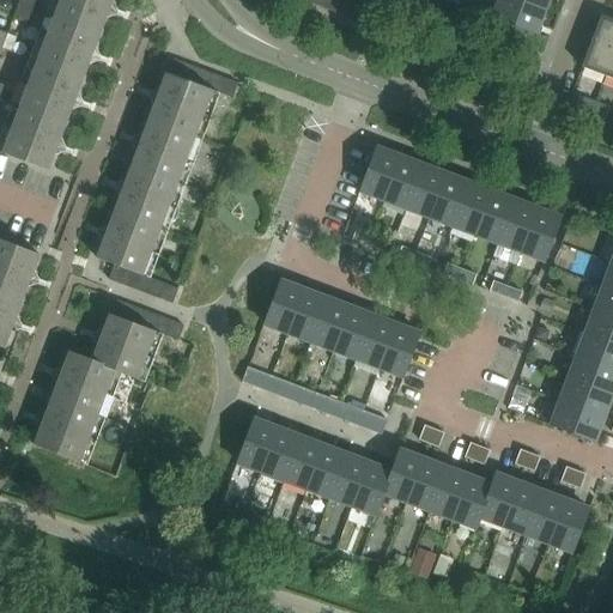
[(48,171),(87,66),(113,0),(60,0),(2,155),(48,171)]
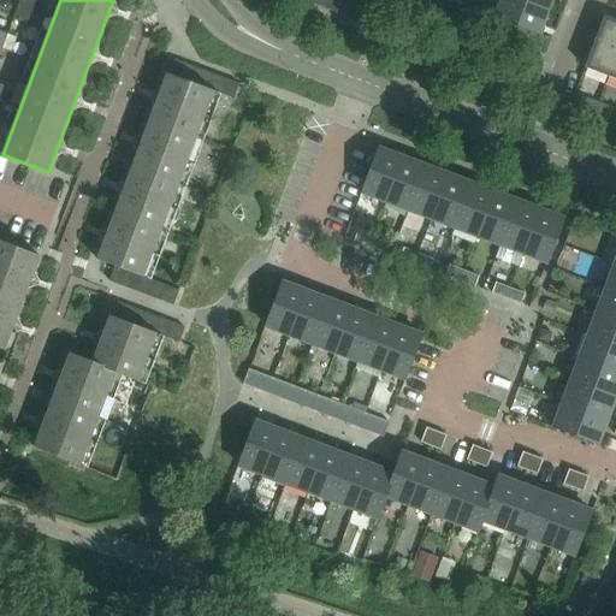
[(344,0),(301,0),(348,18),(353,4),(344,0)]
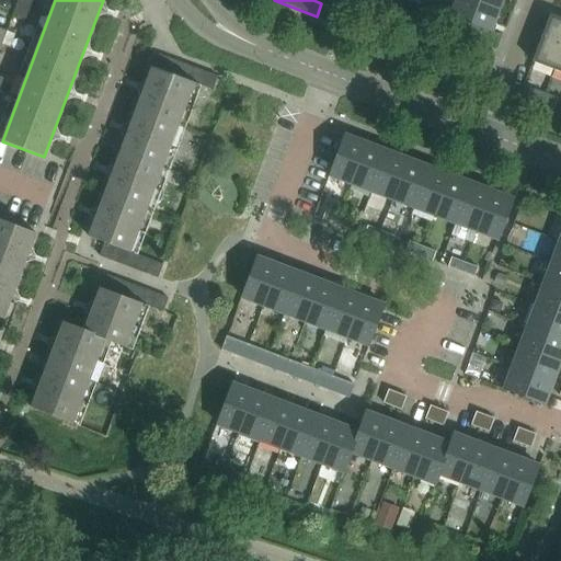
[(492,24),(497,10),(470,0),(457,0),(450,18),(435,11),(430,24),(456,34),(461,21),(492,33),(495,25),(492,24)]
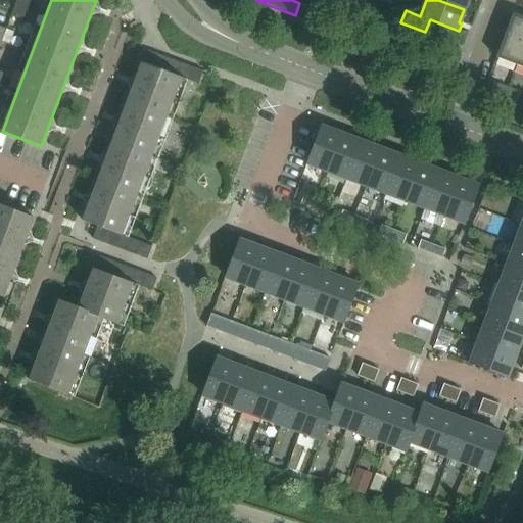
[(438,0),(464,9),(467,0),(438,0)]
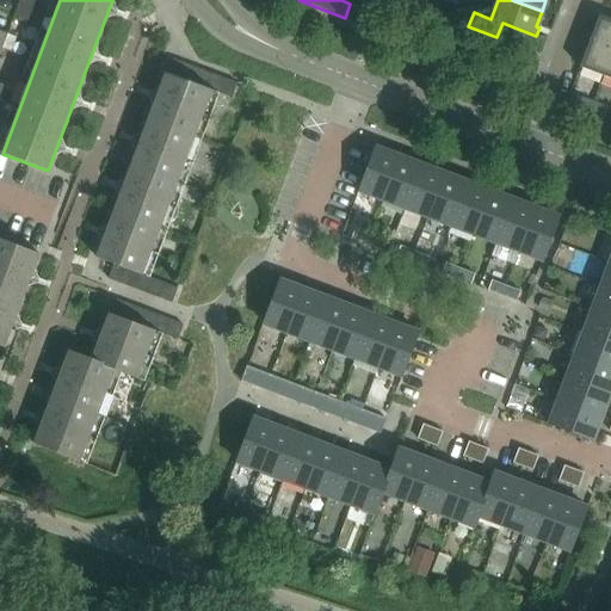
[(29,22),(34,8),(19,2),(14,16),(29,22)]
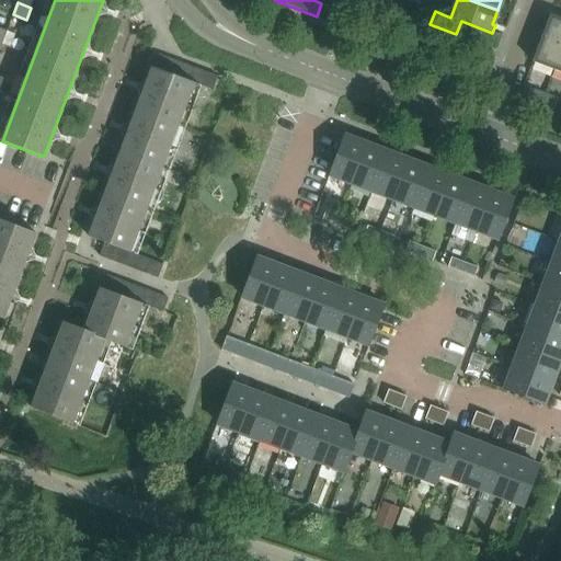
[(552,70),(560,47),(560,20),(550,15),(531,63),(552,70)]
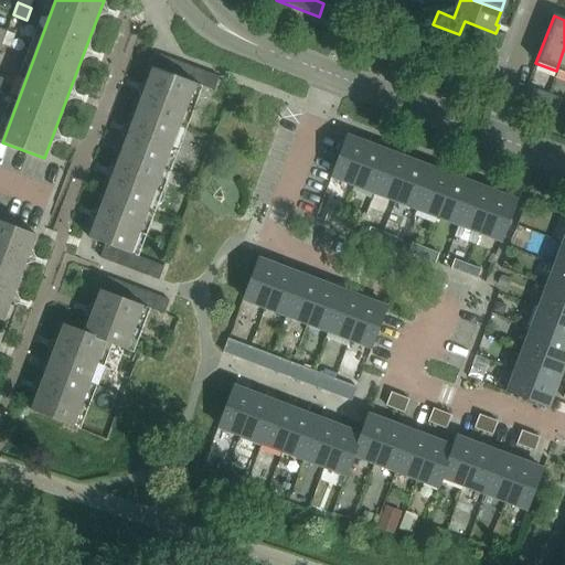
[(130,255),(195,84),(214,92),(219,77),(160,56),(156,70),(153,68),(89,240),(105,245),(100,258),(159,280),(163,267),(130,255)]
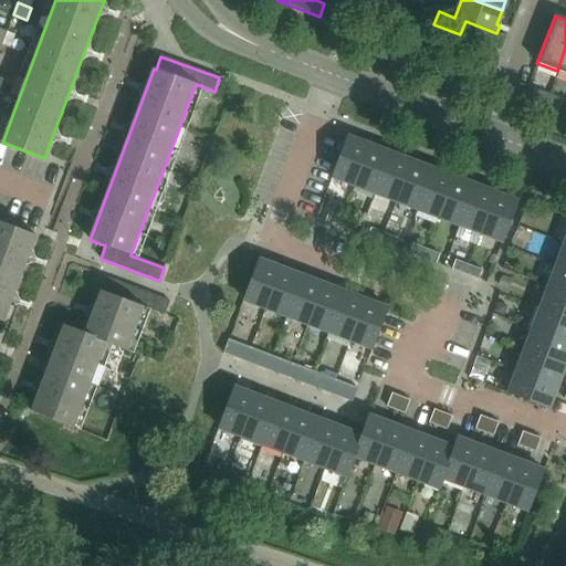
[(544,106),(548,95),(535,90),(531,101),(544,106)]
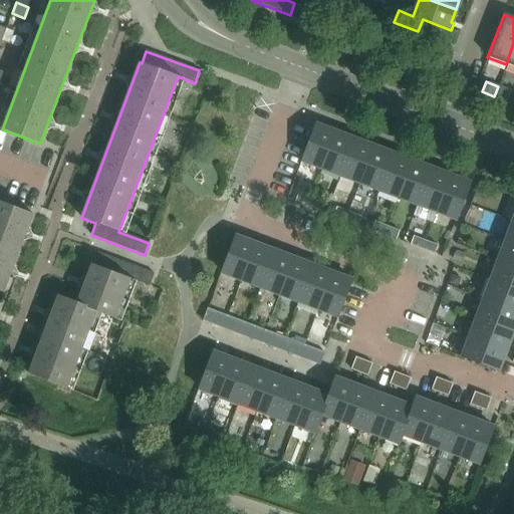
[(507,101),(511,91),(498,86),(494,96),(507,101)]
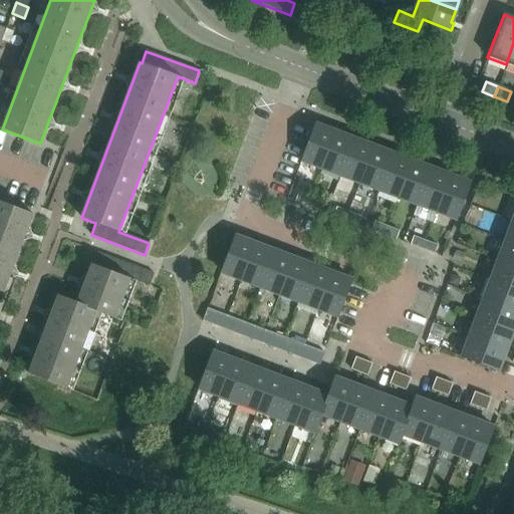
[(321,169),(336,131),(329,129),(329,131),(315,124),(301,161),(321,169)]
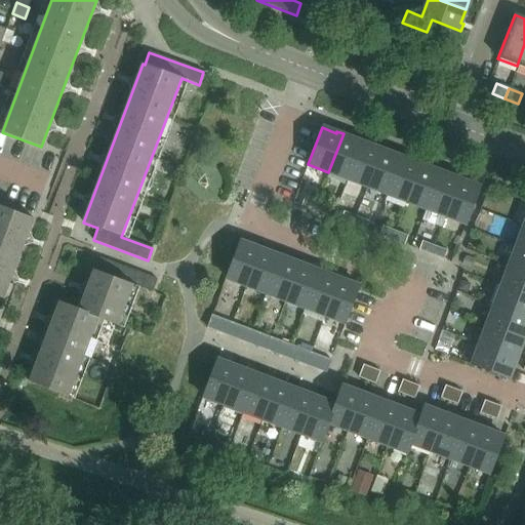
[(348,179),(362,143),(349,137),(350,135),(344,133),(328,172),(348,179)]
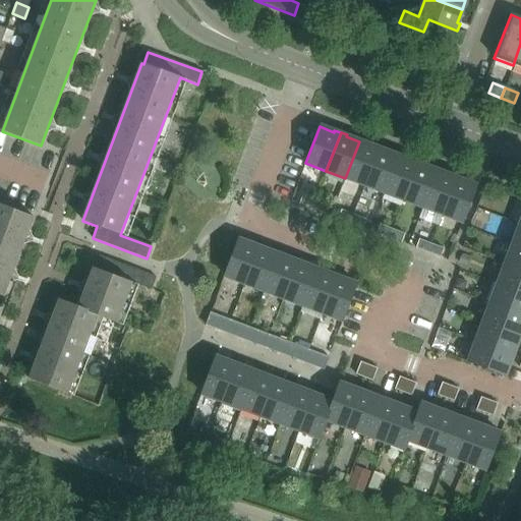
[(365,185),(380,147),(373,145),(372,147),(359,141),(345,178),(365,185)]
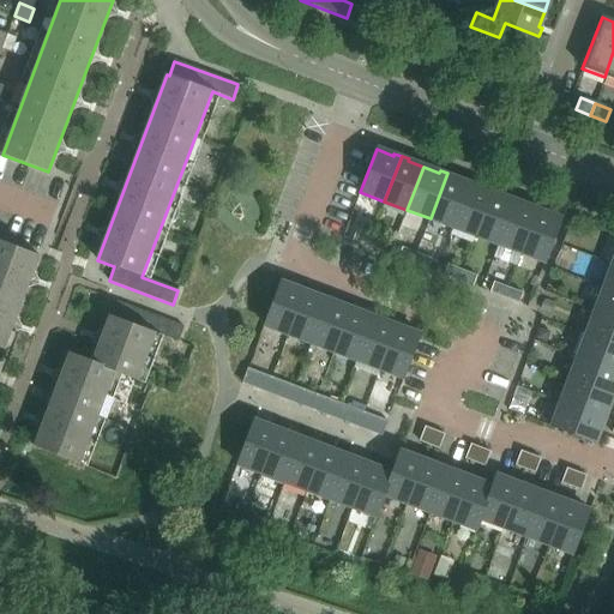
[(453,227),(469,185),(453,179),(455,176),(447,173),(431,218),(453,227)]
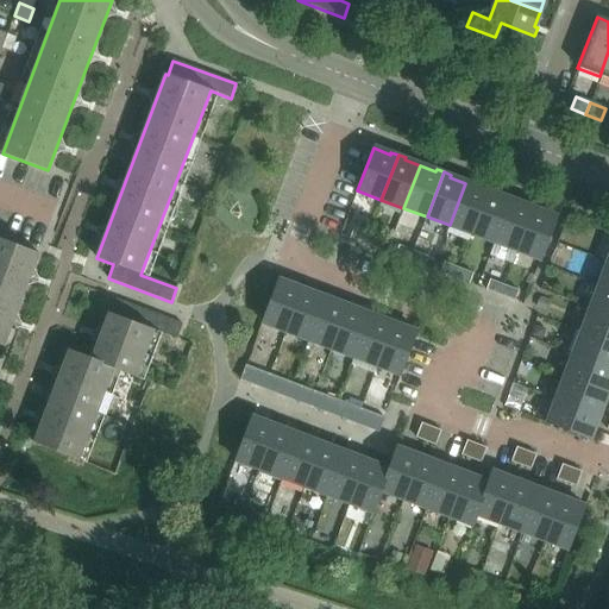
[(472,234),(489,189),(482,187),(481,189),(465,183),(450,225),(472,234)]
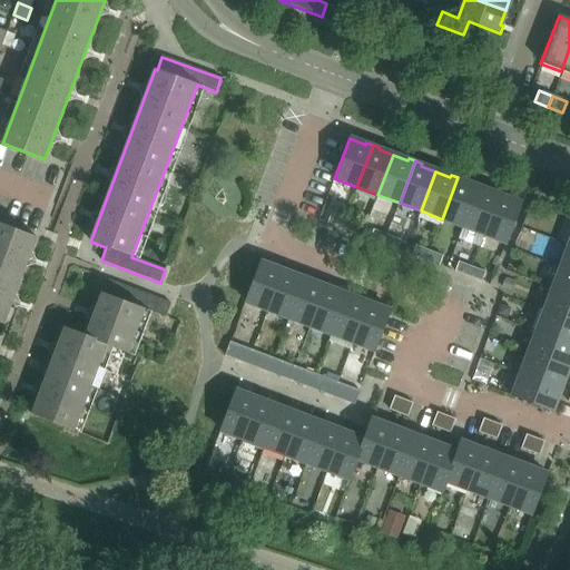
[(463,227),(478,187),(463,182),(464,179),(458,177),(442,219),(463,227)]
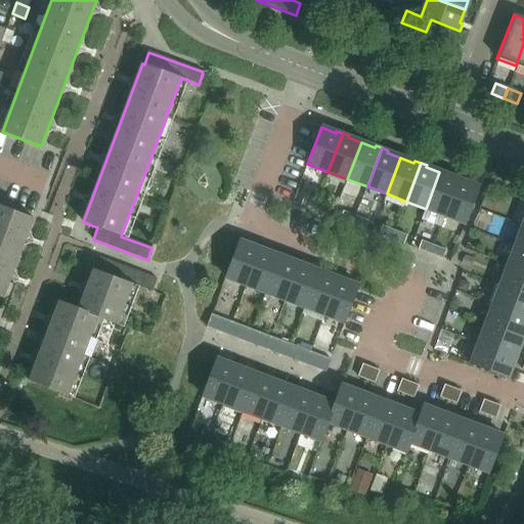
[(445,216),(460,177),(453,175),(452,177),(439,172),(426,209),(445,216)]
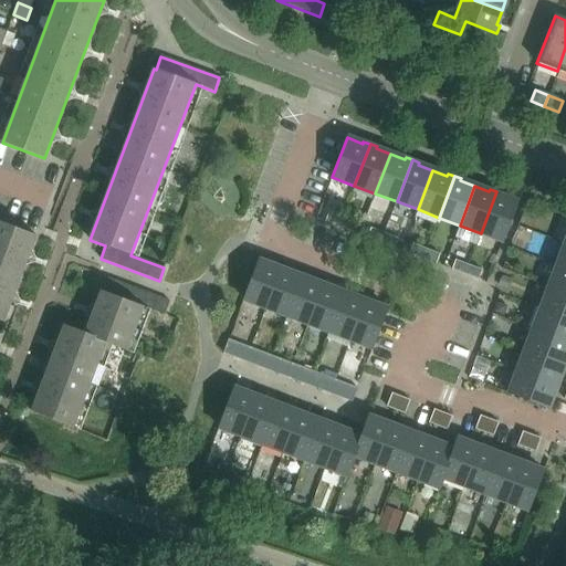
[(503,241),(517,202),(502,197),(503,195),(496,191),(481,233),(503,241)]
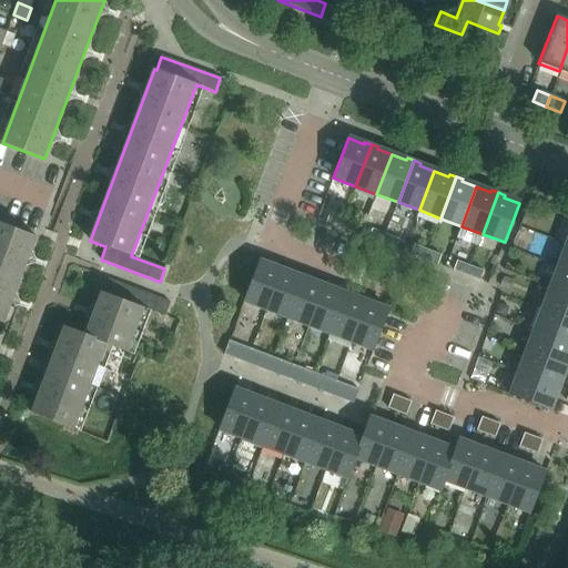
[(340,227),(343,219),(330,213),(326,223),(340,227)]
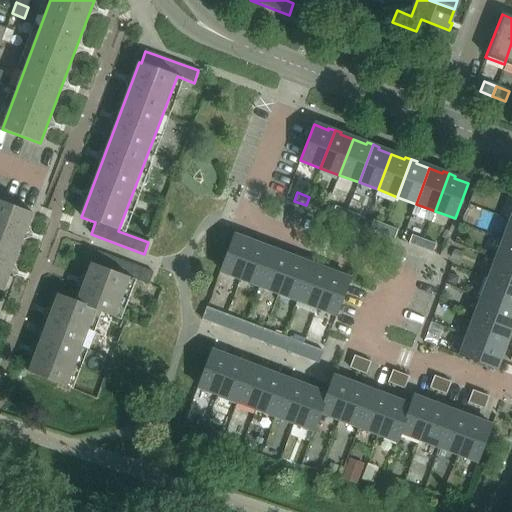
[(318,210),(321,201),(309,197),(306,205),(318,210)]
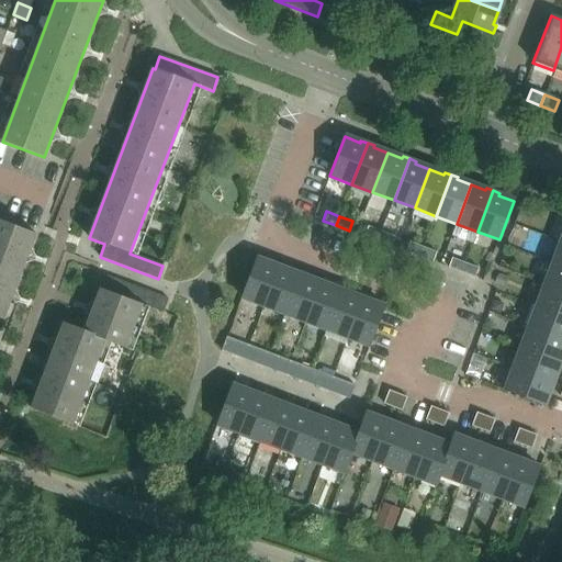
[(0,318),(3,321),(24,265),(36,235),(0,221),(0,318)]
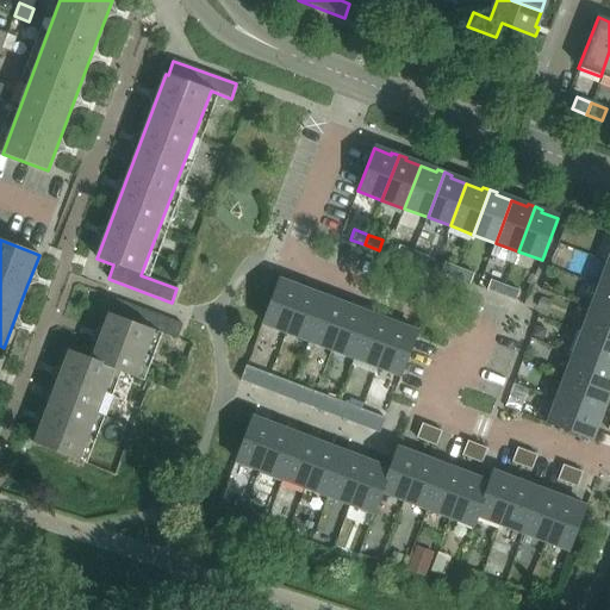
[(410,262),(414,251),(400,247),(396,256),(410,262)]
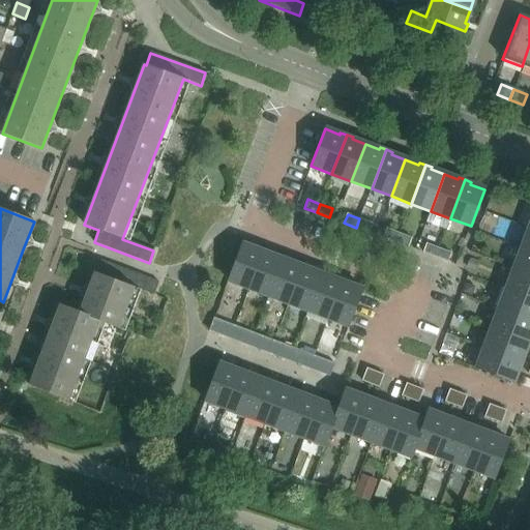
[(369,232),(372,224),(359,218),(356,228),(369,232)]
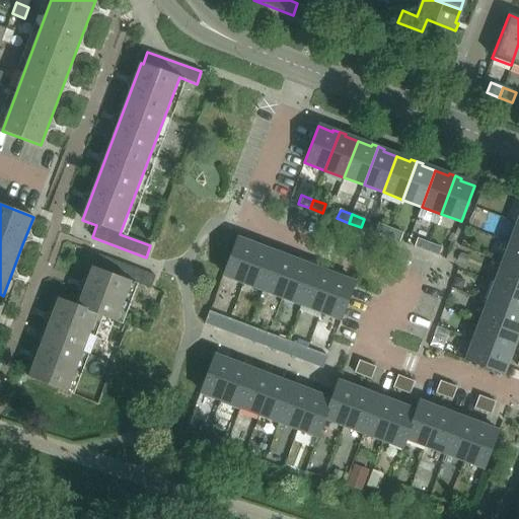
[(387,237),(391,229),(379,224),(376,232),(387,237)]
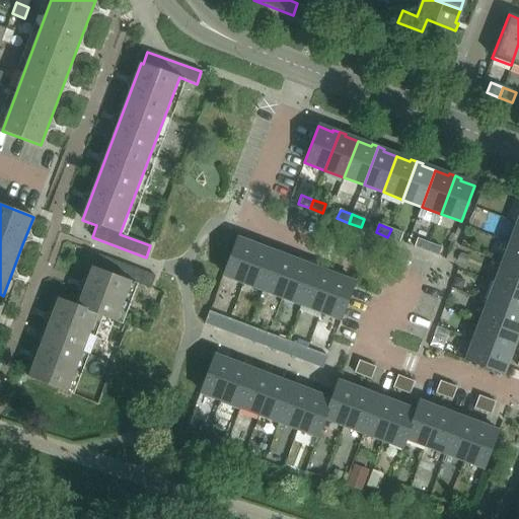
[(518,225),(510,244),(518,246),(518,225)]
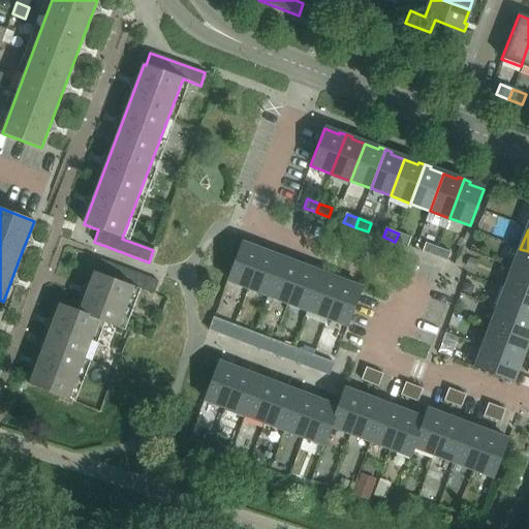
[(407,246),(410,238),(399,234),(395,242),(407,246)]
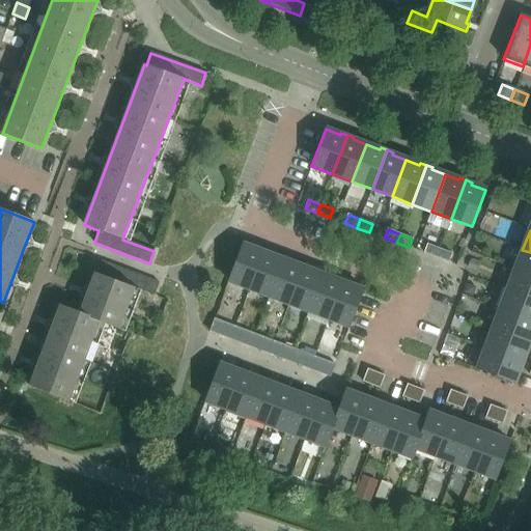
[(249,289),(264,250),(258,248),(257,250),(243,245),(228,281),(249,289)]
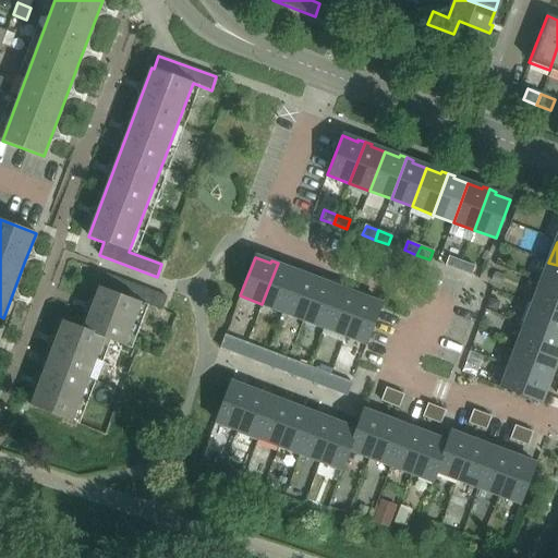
[(459,270),(462,262),(449,257),(446,266),(459,270)]
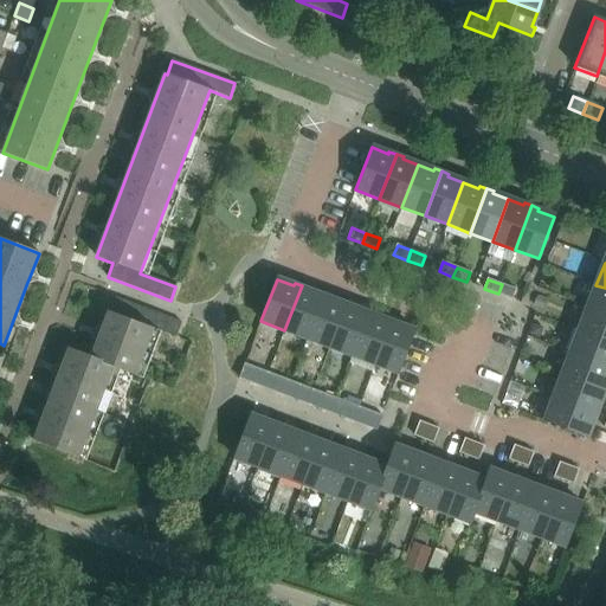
[(511,300),(516,290),(502,284),(498,294),(511,300)]
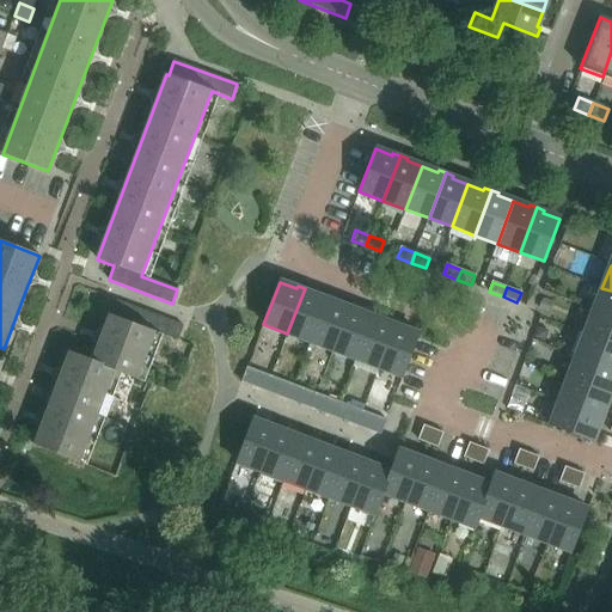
[(311,342),(326,299),(311,294),(312,292),(305,288),(287,334),(311,342)]
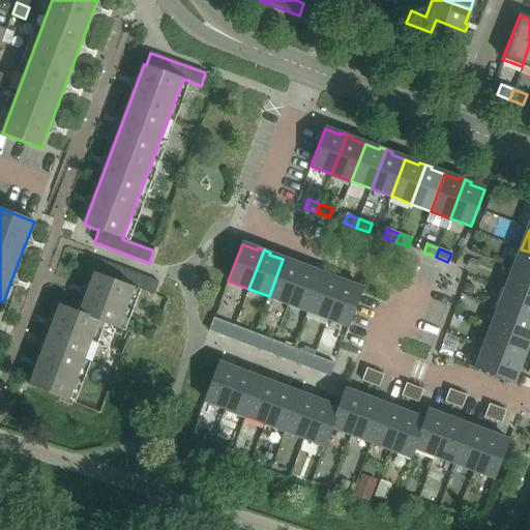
[(529,252),(521,249),(513,269),(529,274),(529,252)]
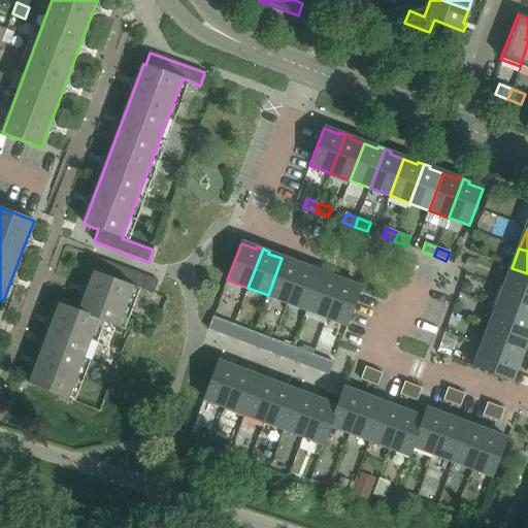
[(287,302),(302,264),(296,261),(295,263),(282,258),(268,295),(287,302)]
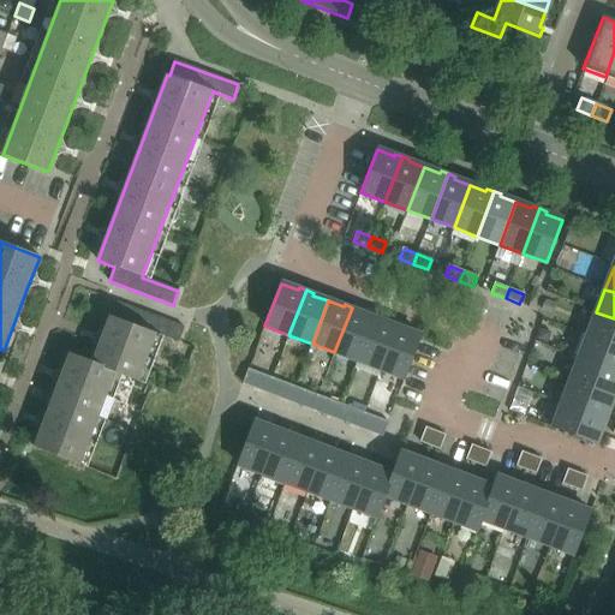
[(97,418),(114,374),(137,382),(155,334),(179,342),(184,328),(118,303),(112,317),(109,316),(93,363),(69,353),(34,447),(78,464),(97,418)]
